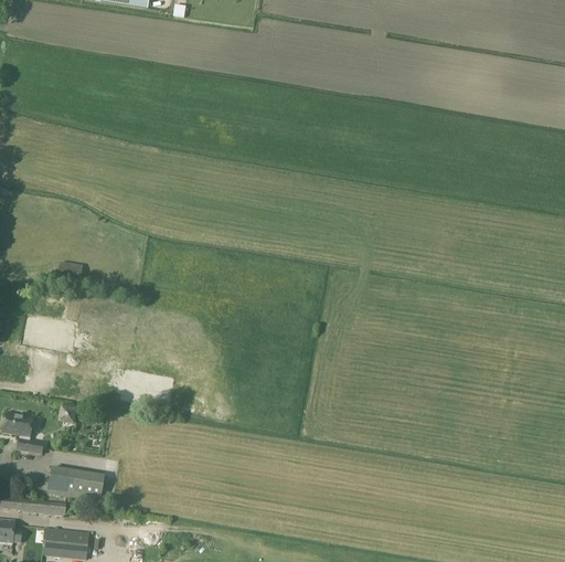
[(75,407),(61,405),(59,419),(73,422),(75,407)]
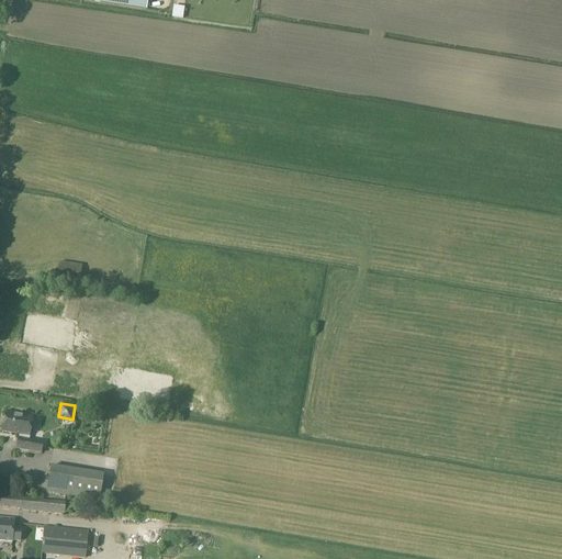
[(23,410),(22,412),(7,410),(4,420),(3,421),(3,422),(2,423),(3,425),(3,426),(3,428),(20,432),(18,446),(42,450),(44,439),(30,437),(34,412),(23,410)]
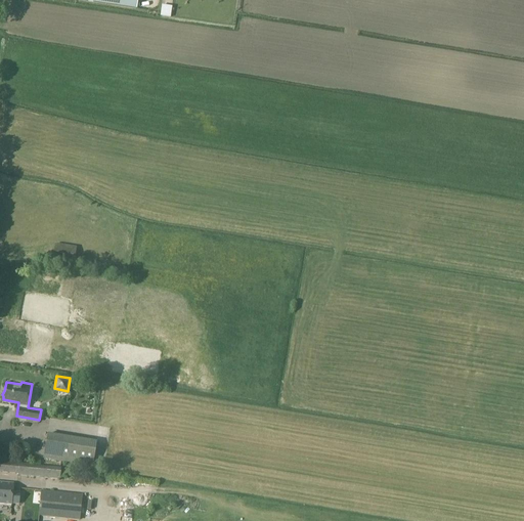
[(48,432),(44,457),(93,464),(96,440),(48,432)]
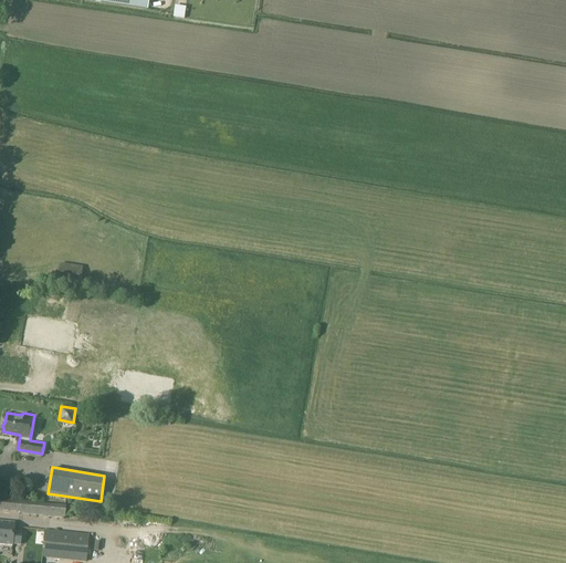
[(20,511),(65,514),(65,511),(76,512),(76,506),(65,504),(66,502),(33,500),(33,499),(0,496),(0,507),(20,509),(20,511)]
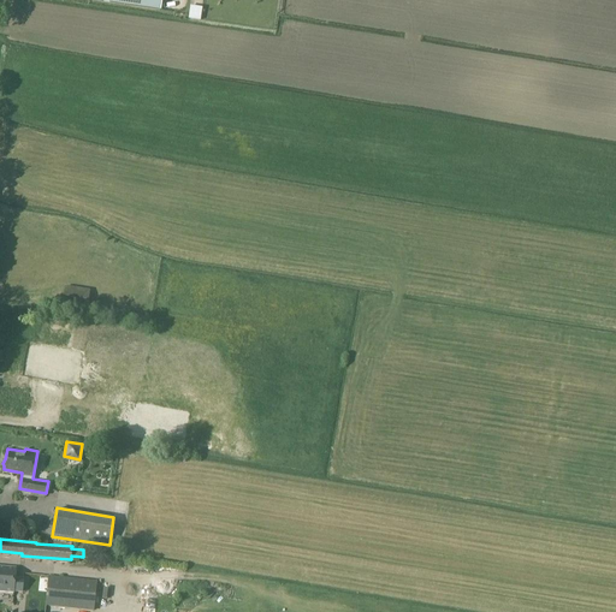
[(0,588),(15,589),(15,588),(23,589),(24,576),(16,576),(16,565),(0,564),(0,588)]
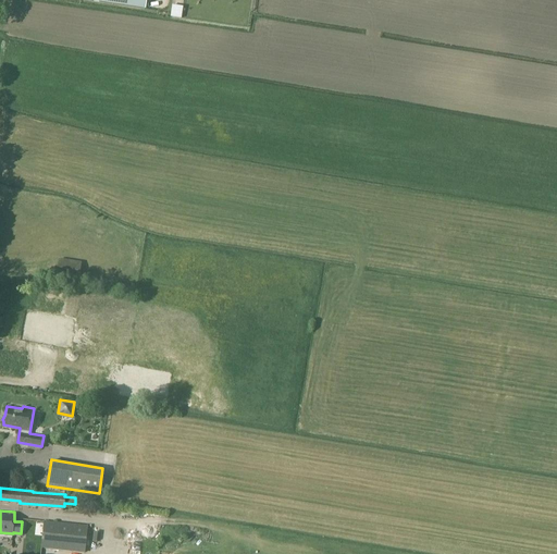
[(45,519),(42,545),(85,550),(88,524),(45,519)]
